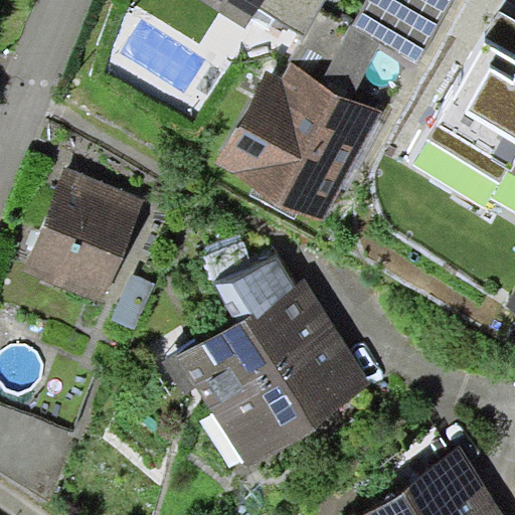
[(200,0),(246,28),(260,8),(264,0),(200,0)]
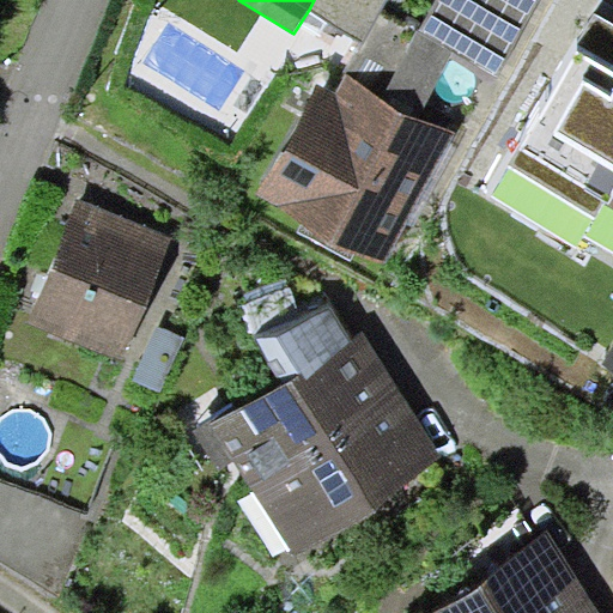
[(387,0),(314,0),(309,10),(362,41),(387,0)]
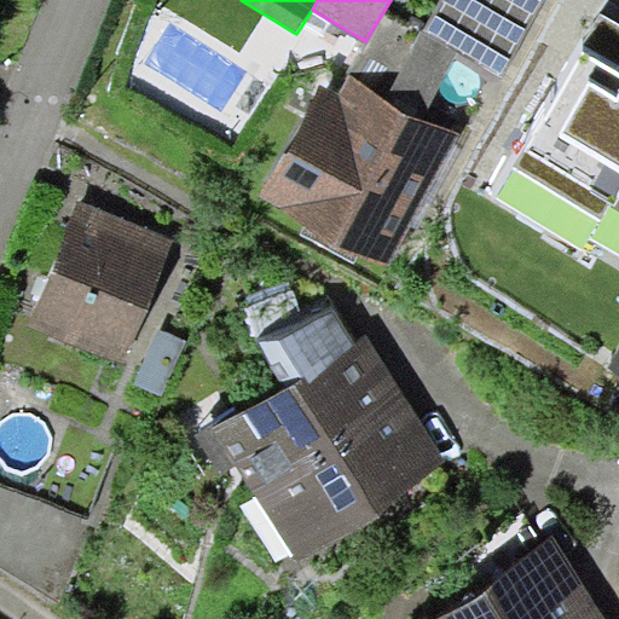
[(501,77),(545,1),(543,0),(441,0),(423,33),(460,52),(501,77)]
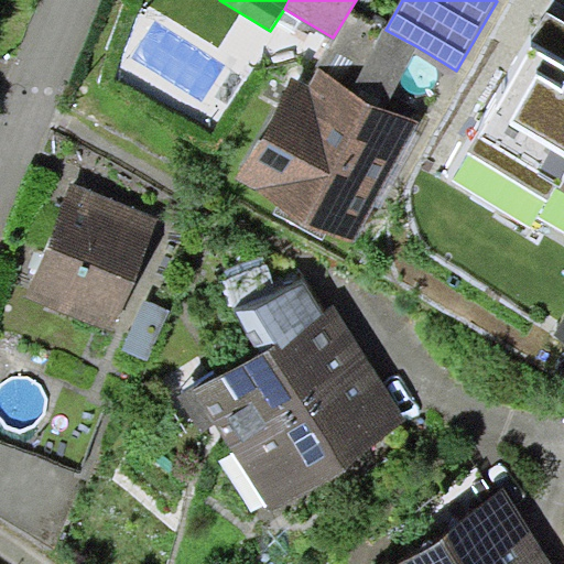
[(563,21),(549,12),(468,153),(550,201),(556,187),(563,191),(563,21)]
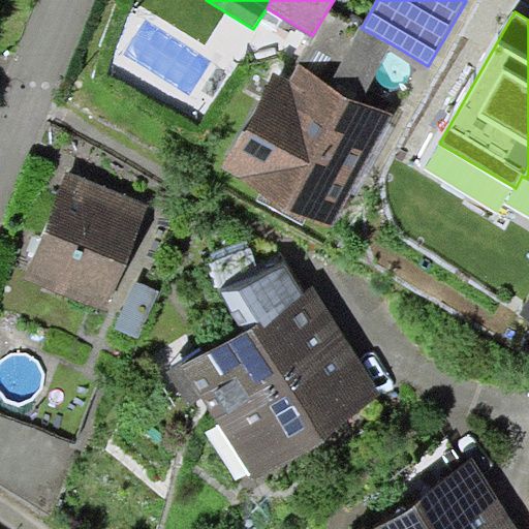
[(362,99),(393,44),(362,28),(331,83),(362,99)]
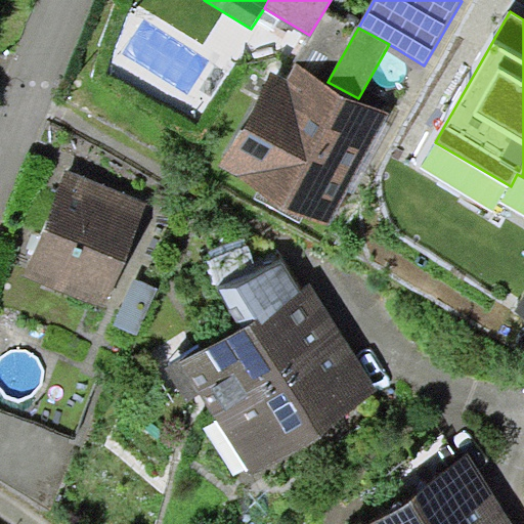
[(330,227),(391,116),(358,98),(328,82),(296,63),(288,78),(273,71),(219,167),(259,188),(305,214),(330,227)]
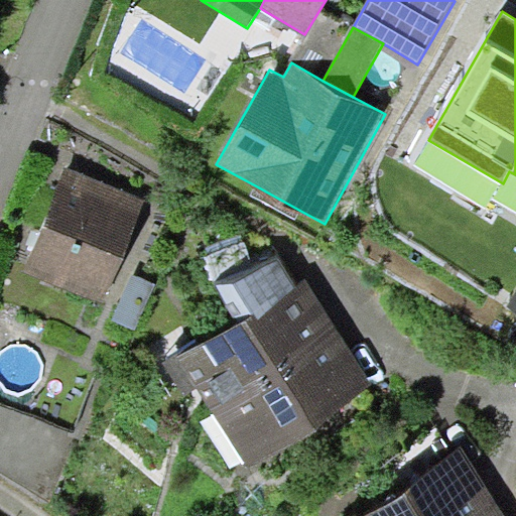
[(105,302),(147,200),(68,167),(25,270),(105,302)]
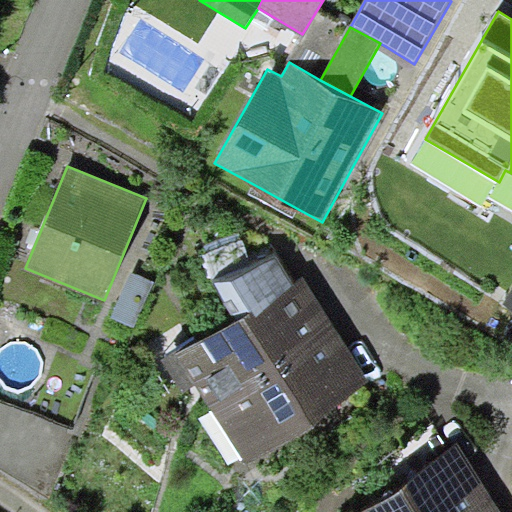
[(293,217),(298,209),(253,184),(249,192),(293,217)]
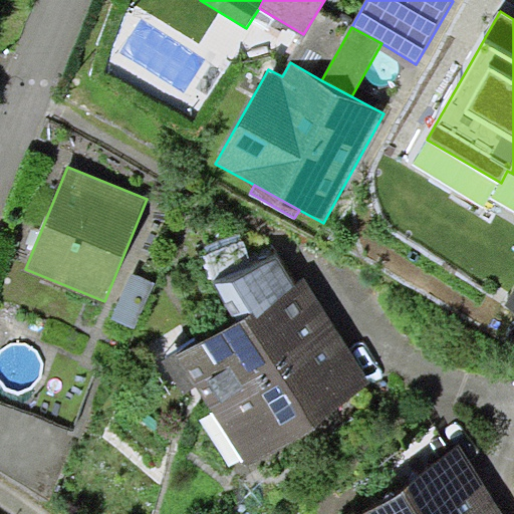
[(236,320),(294,286),(277,259),(217,286),(236,320)]
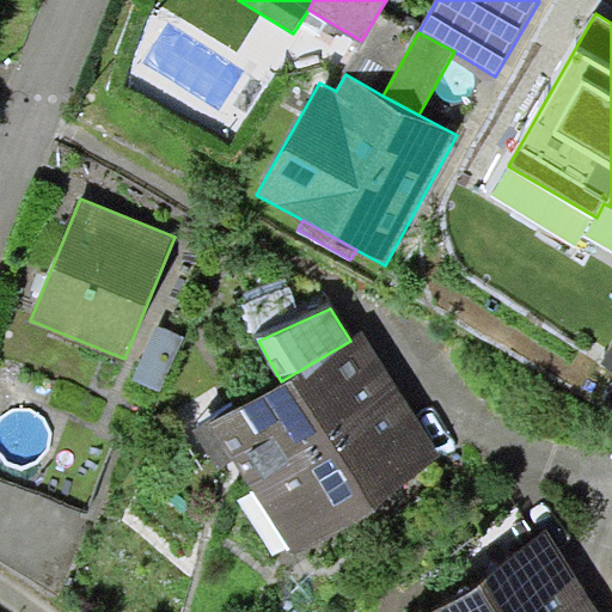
[(184,338),(157,326),(134,380),(160,392),(184,338)]
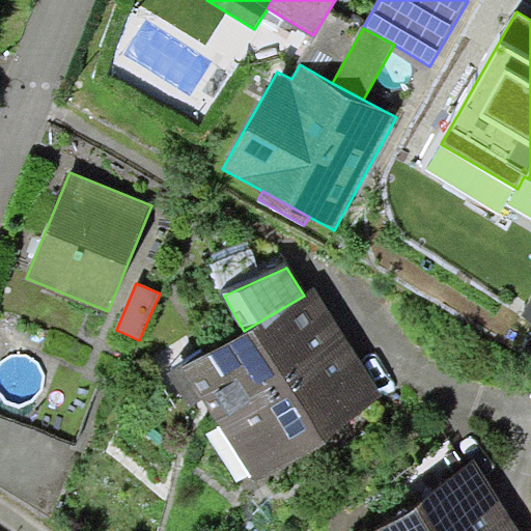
[(244,331),(203,355),(200,351),(167,371),(190,407),(203,399),(219,424),(348,341),(315,289),(304,296),(244,331)]
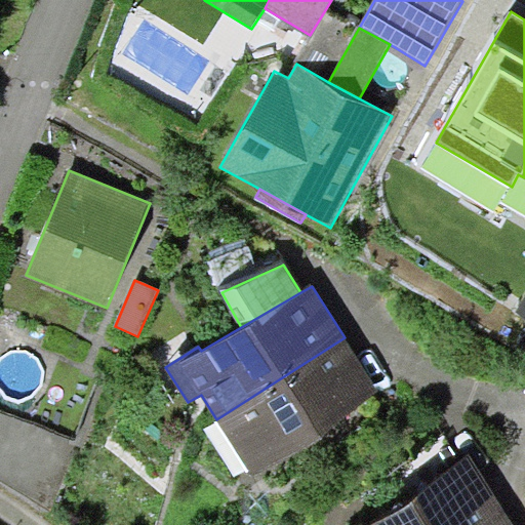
[(345,337),(216,419),(252,476),(380,392),(345,337)]
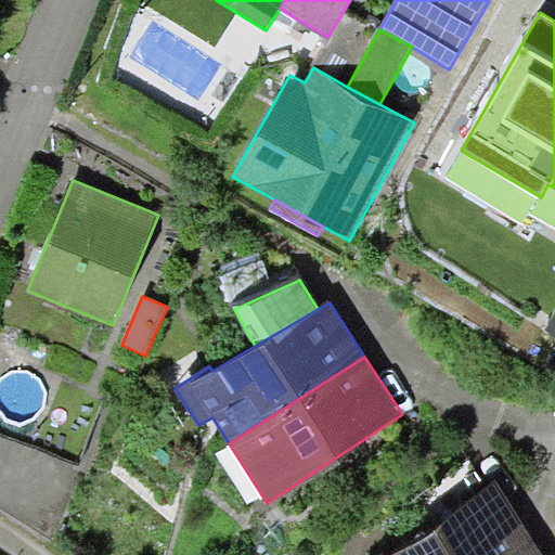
[(515,554),(534,542),(497,483),(385,554),(515,554)]
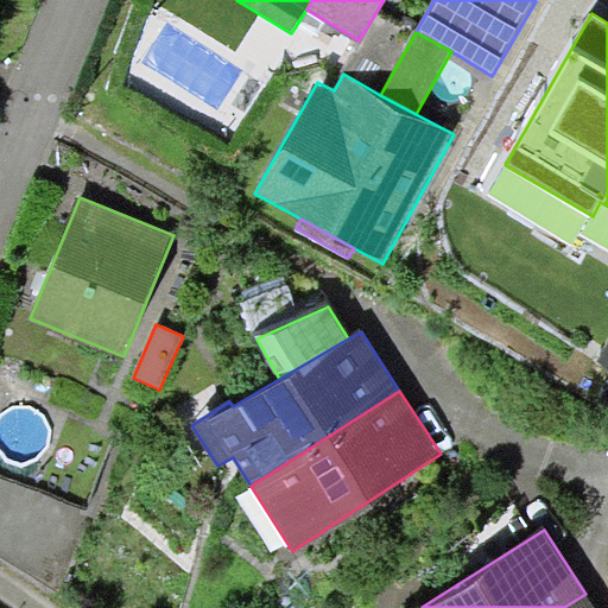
[(594,607),(586,594),(564,607),(594,607)]
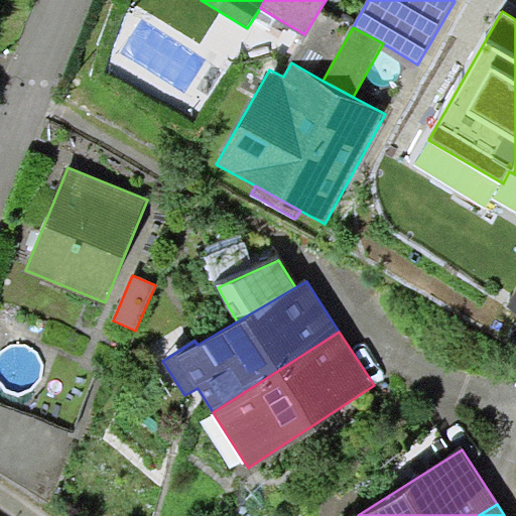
All buildings are outlined.
